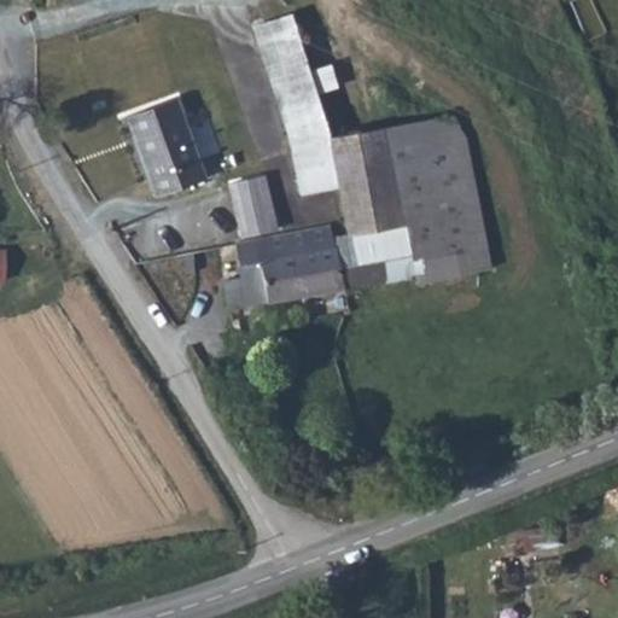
[(327,136),(295,19),(260,30),(293,149),(328,140),(327,136)]
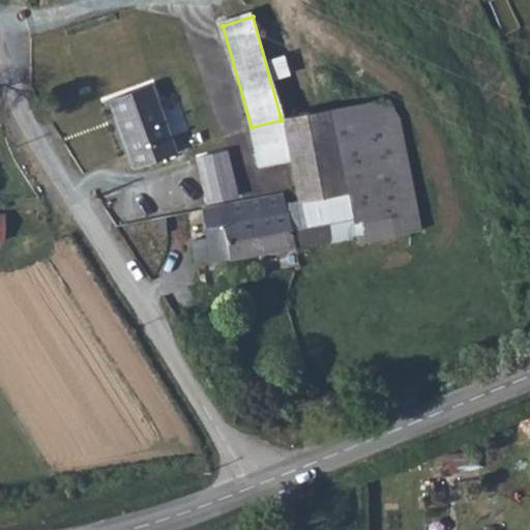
[(153,86),(109,101),(134,172),(178,153),(153,86)]
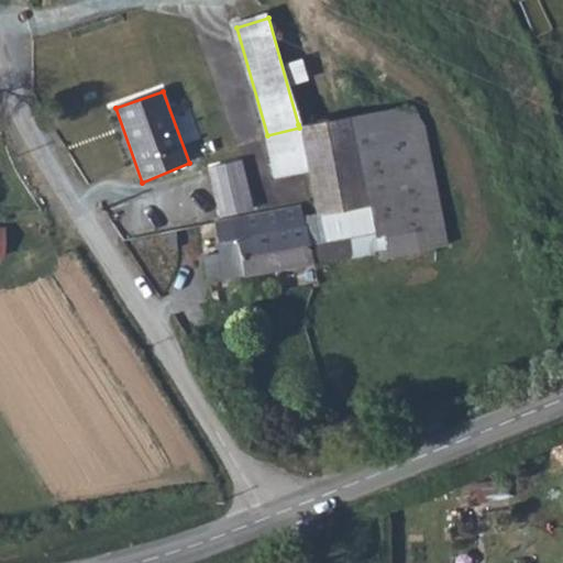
[(415,109),(351,118),(365,206),(371,205),(377,252),(382,263),(450,251),(426,120),(415,109)]
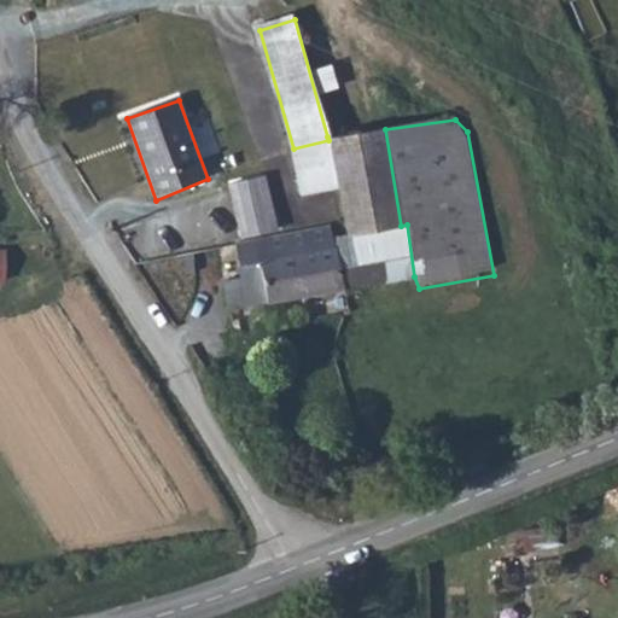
[(343,226),(344,234),(401,226),(385,129),(327,136),(328,140),(337,191),(343,226)]
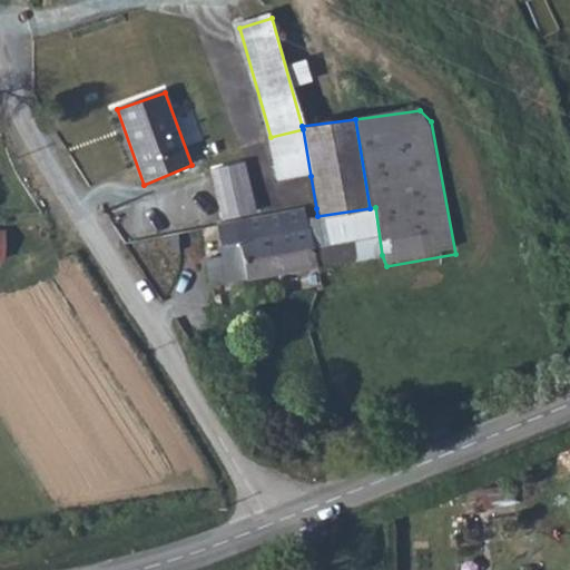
[(303,129),(271,137),(278,179),(311,176),(303,129)]
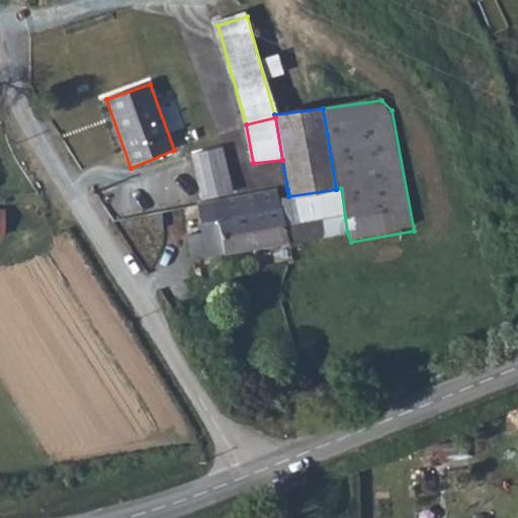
[(288,196),(296,241),(347,232),(341,188),(336,189),(288,196)]
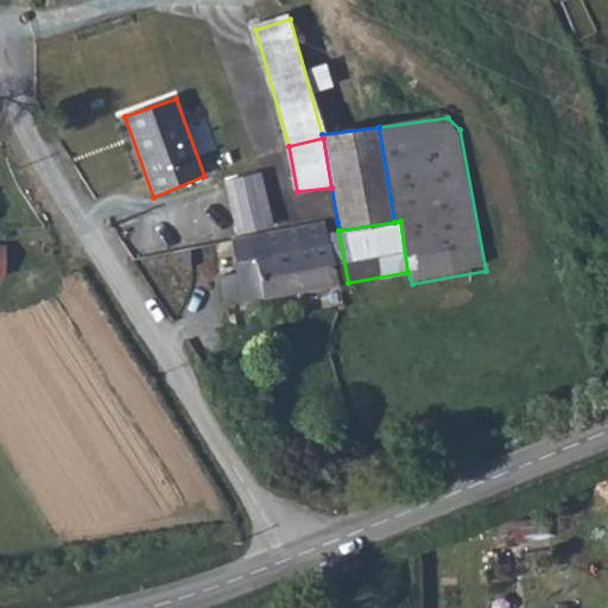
[(226,305),(348,283),(339,230),(337,222),(278,233),(279,253),(235,261),(239,276),(219,279),(226,305)]
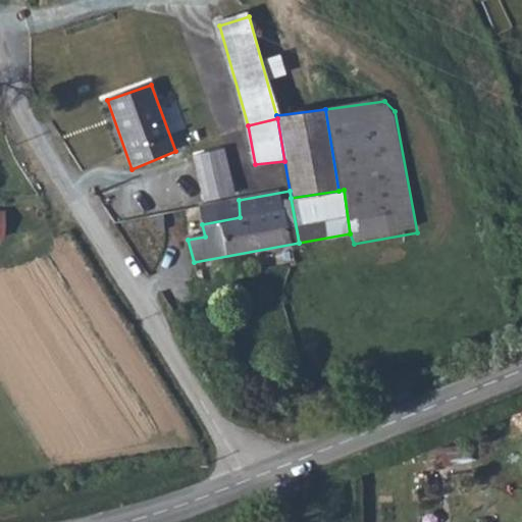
[(239,200),(198,207),(202,224),(240,217),(239,200)]
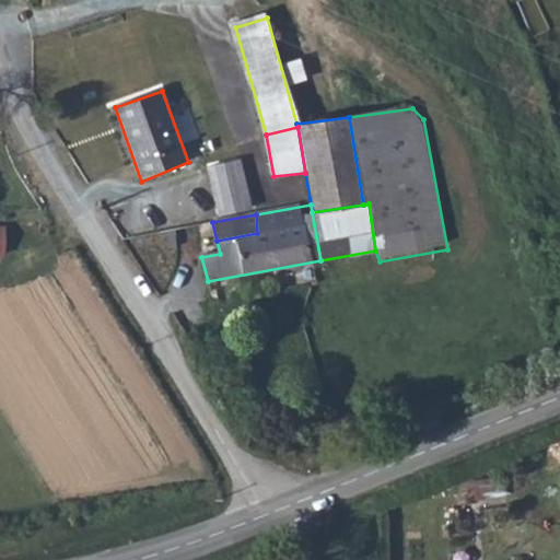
[(469,480),(473,501),(502,496),(499,475),(469,480)]
